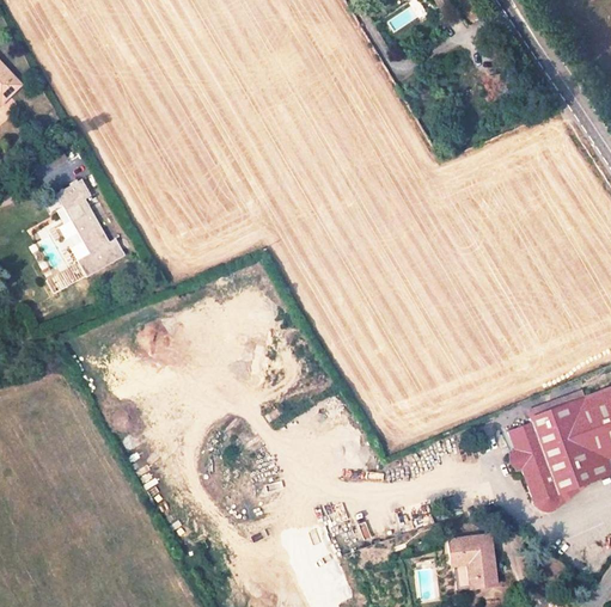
[(0,100),(19,81),(0,62),(0,100)]
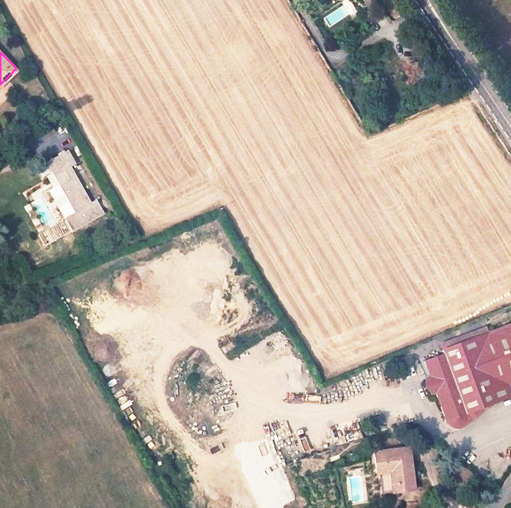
[(65,217),(73,232),(106,213),(97,199),(93,201),(71,166),(76,163),(68,149),(46,161),(54,175),(66,168),(71,178),(60,185),(75,211),(70,214),(65,217)]
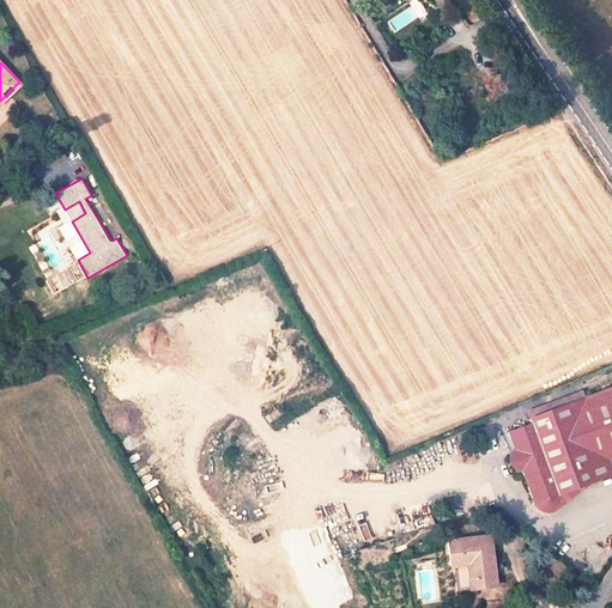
[(53,271),(59,285),(73,278),(67,265),(53,271)]
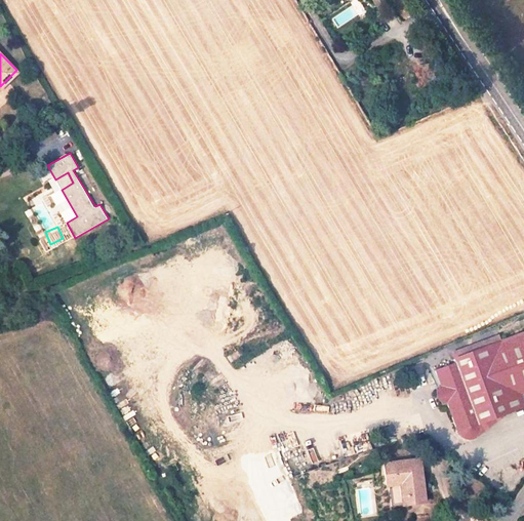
[(523,332),(454,358),(455,362),(435,370),(441,387),(437,388),(441,402),(446,400),(457,430),(458,431),(459,434),(462,436),(466,438),(470,438),(473,437),(476,436),(479,433),(480,430),(480,426),(480,423),(523,406),(523,397),(522,392),(523,391),(523,332)]
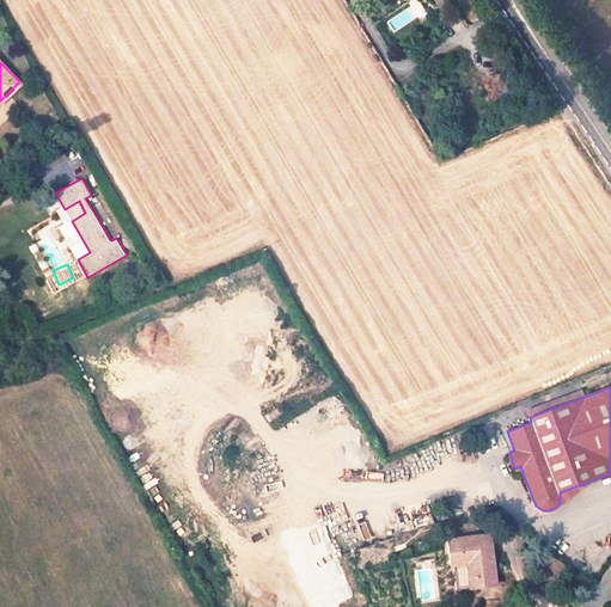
[(452,566),(465,565),(468,589),(495,586),(488,535),(446,540),(450,566),(452,566)]
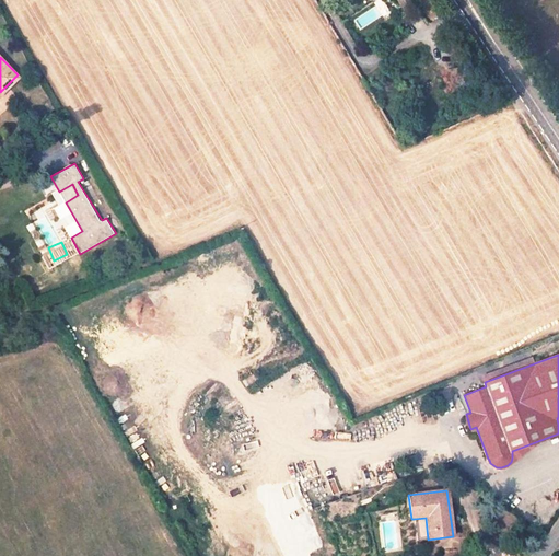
[(479,525),(481,506),(472,505),(469,524),(479,525)]
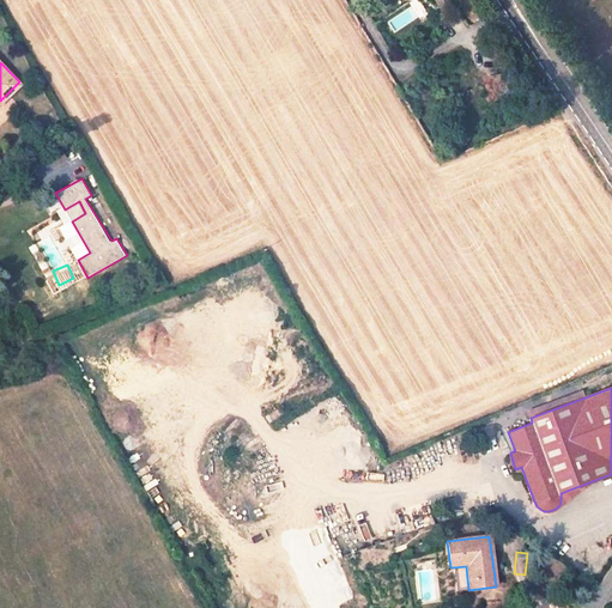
[(466,566),(453,567),(456,591),(468,590),(466,566)]
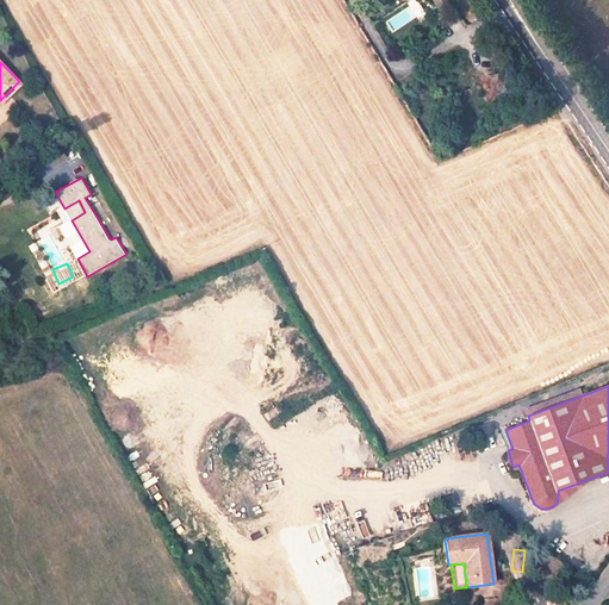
All buildings are outlined.
